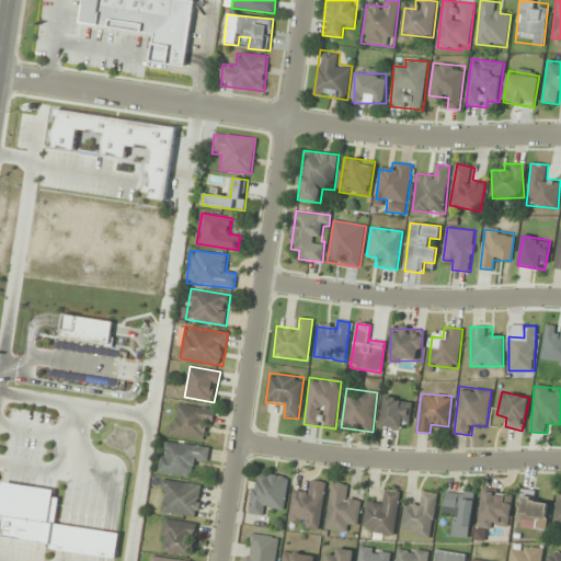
[(381,426),(410,428),(411,399),(382,398),(381,426)]
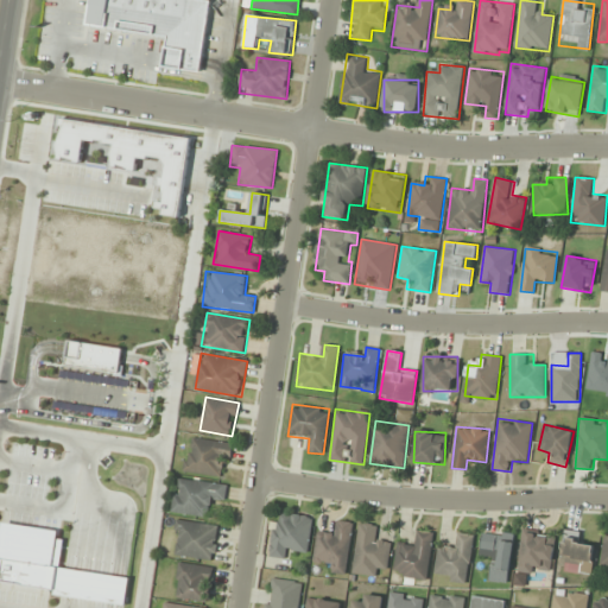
[(229,443),(191,437),(185,472),(223,477),(229,443)]
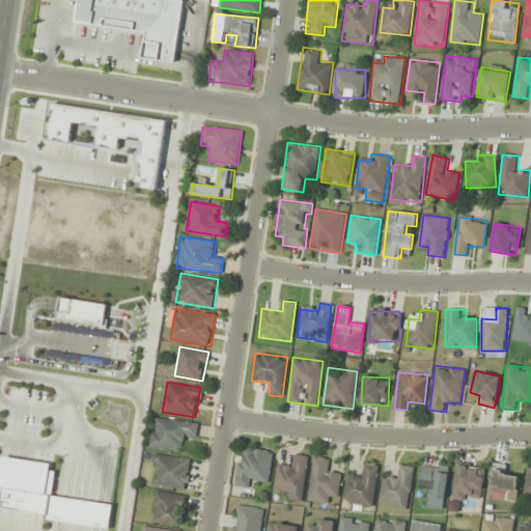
[(185,451),(187,436),(197,437),(198,422),(154,418),(150,448),(185,451)]
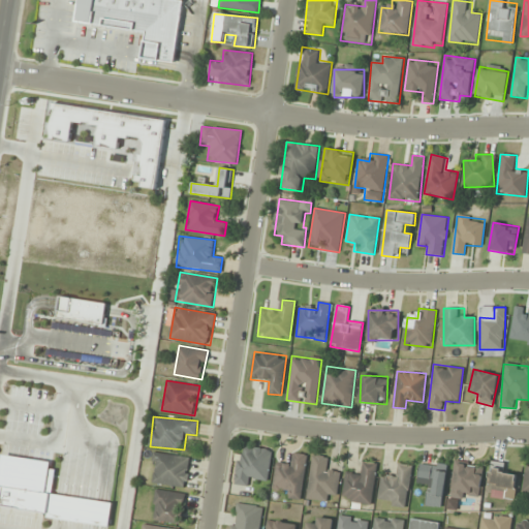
[(273,449),(241,444),(234,484),(251,487),(252,478),(268,480),(273,449)]
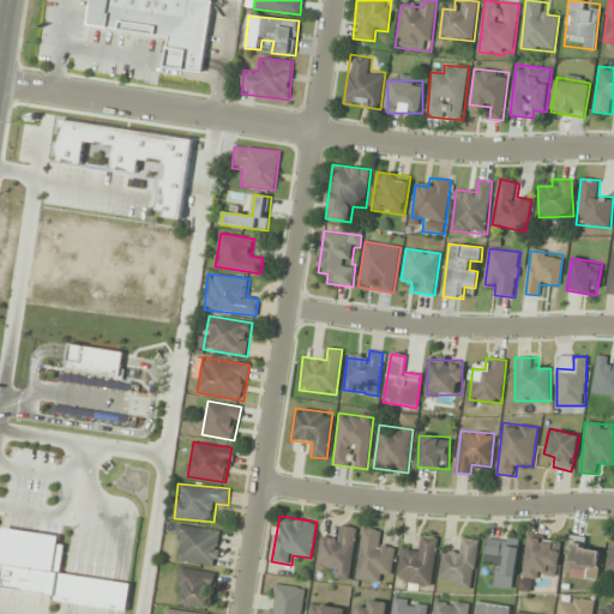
[(222,531),(180,525),(175,560),(216,567),(222,531)]
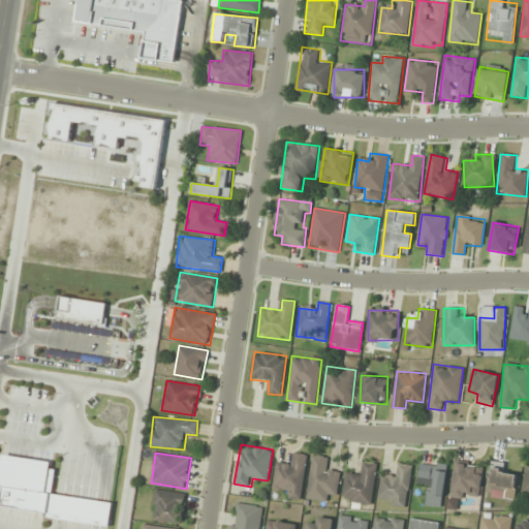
[(306,498),(327,501),(328,493),(337,494),(340,470),(330,468),(331,458),(312,455),(306,498)]
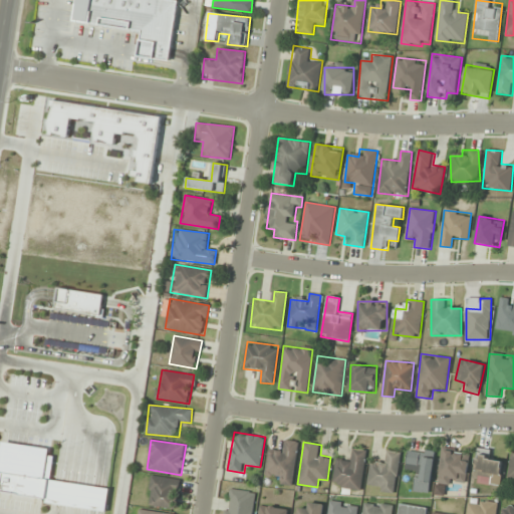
[(493,450),(479,448),(475,482),(499,485),(502,461),(492,459),(493,450)]
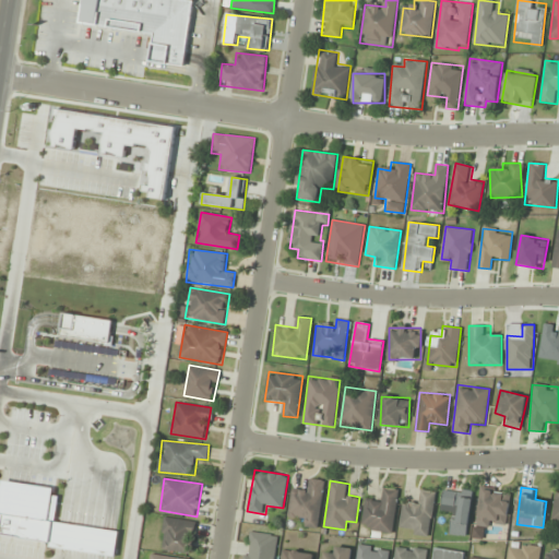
[(366,498),(363,530),(394,533),(397,490),(380,488),(379,499),(366,498)]
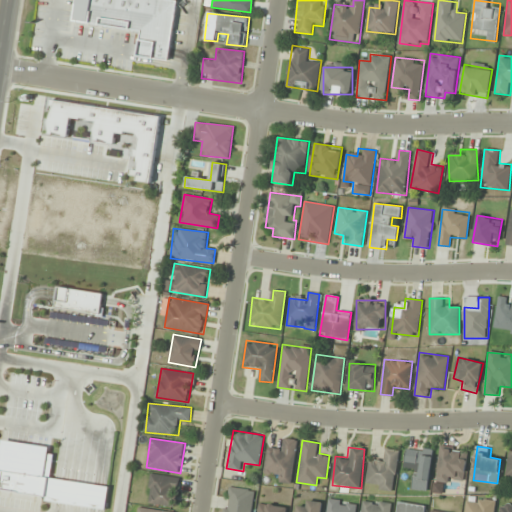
[(465,483),(466,450),(439,448),(437,481),(465,483)]
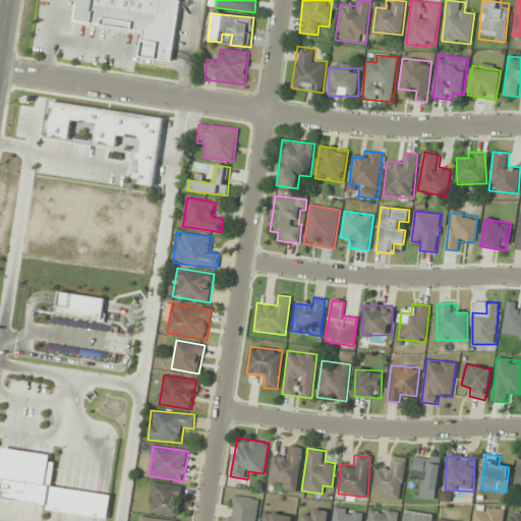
[(401,500),(406,459),(393,457),(392,468),(375,466),(372,496),(401,500)]
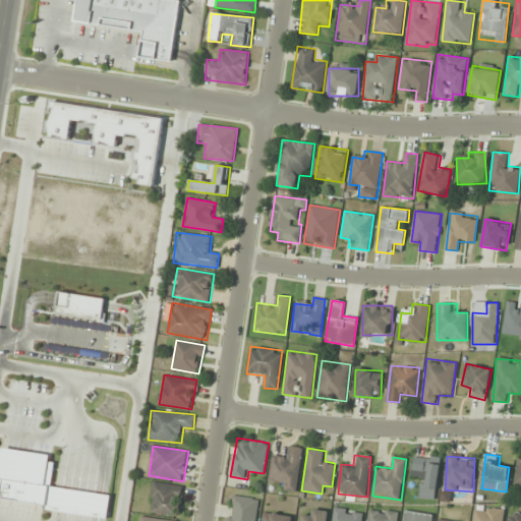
[(435,500),(442,461),(414,457),(411,476),(421,477),(418,498),(435,500)]
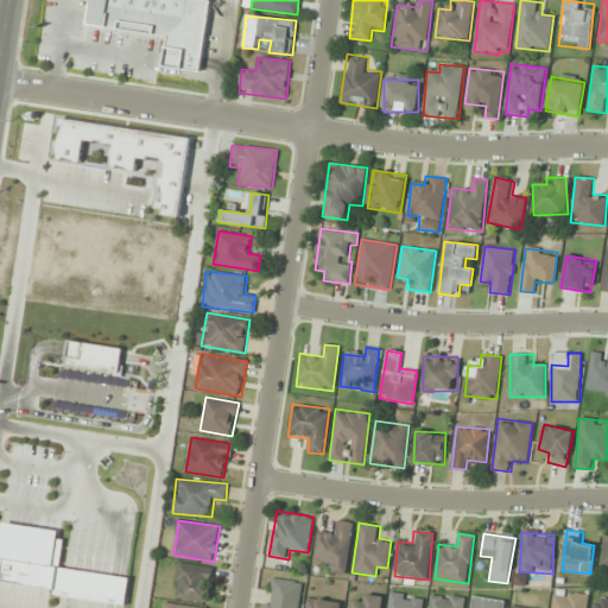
[(213,568),(179,563),(175,597),(209,602),(213,568)]
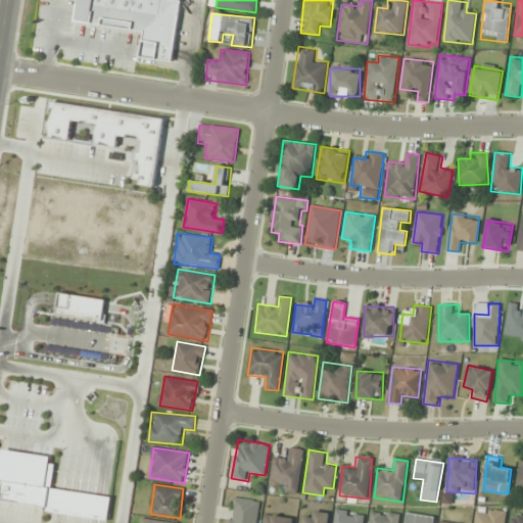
[(256,522),(259,501),(231,497),(227,522),(256,522)]
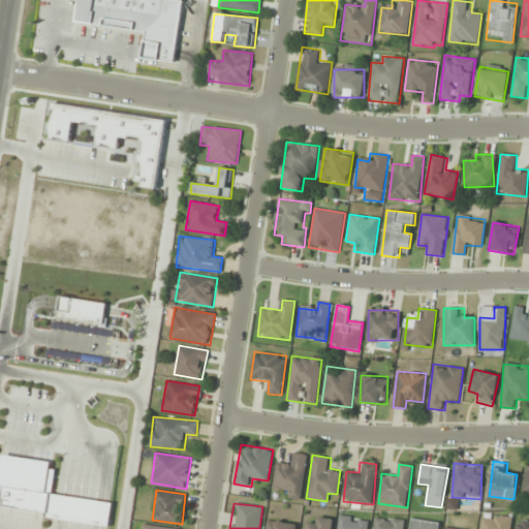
[(337,528),(367,528),(369,519),(339,515),(337,528)]
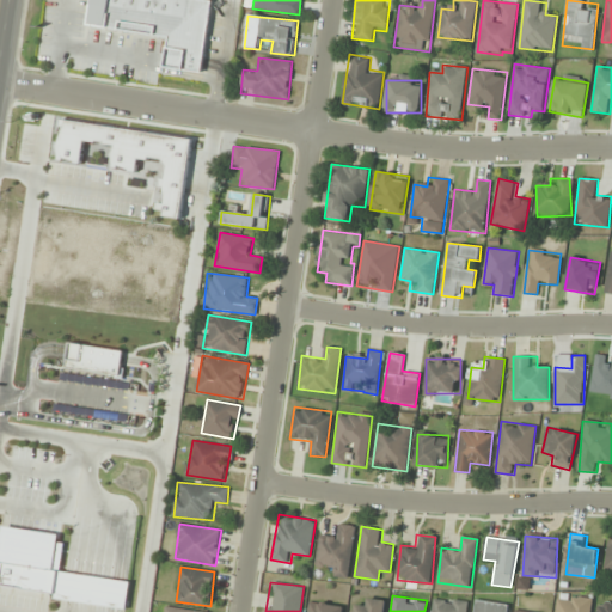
[(589,611),(592,600),(558,595),(556,611),(589,611)]
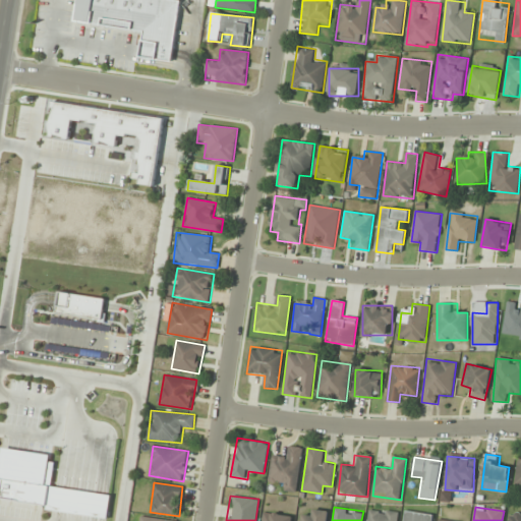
[(301,520),(326,520),(328,511),(312,509),(311,517),(302,516),(301,520)]
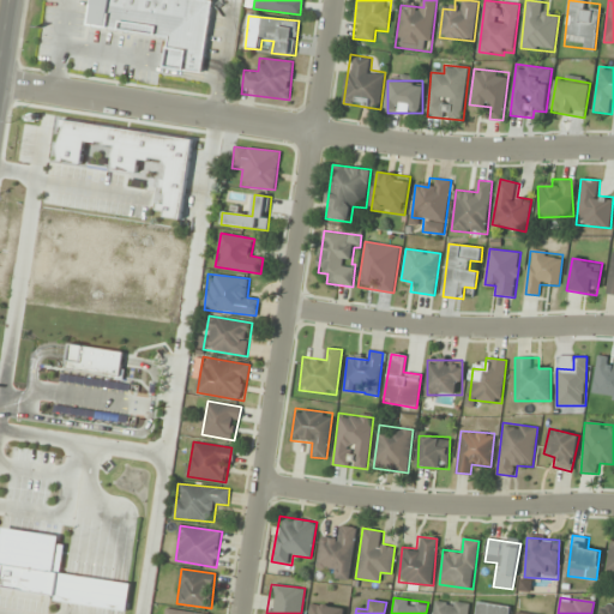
[(467,613),(468,603),(434,600),(432,613),(467,613)]
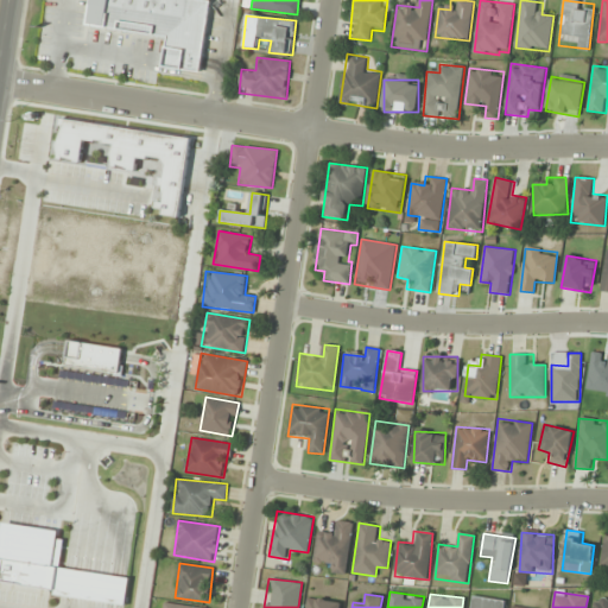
[(470,607),(502,607),(504,600),(472,596),(470,607)]
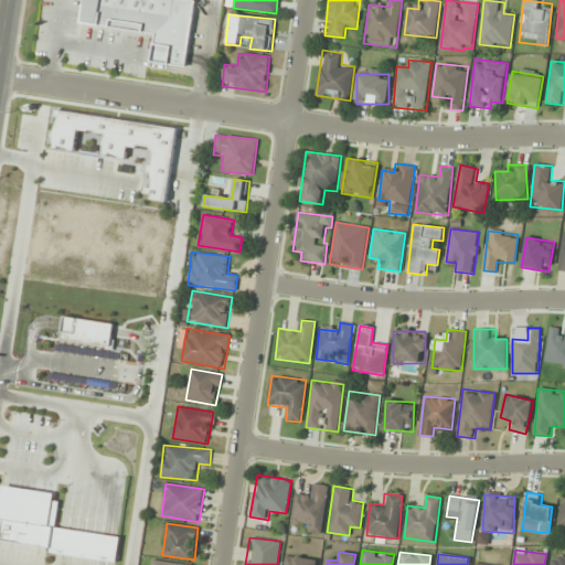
[(316,564),(317,560),(285,555),(284,564),(316,564)]
